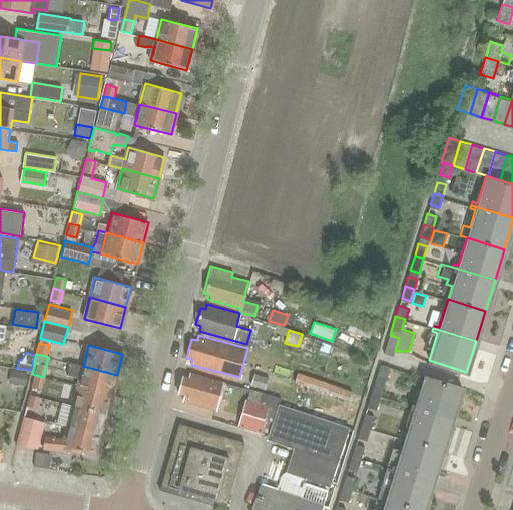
[(117,375),(83,366),(71,363),(68,374),(78,377),(76,385),(112,394),(117,375)]
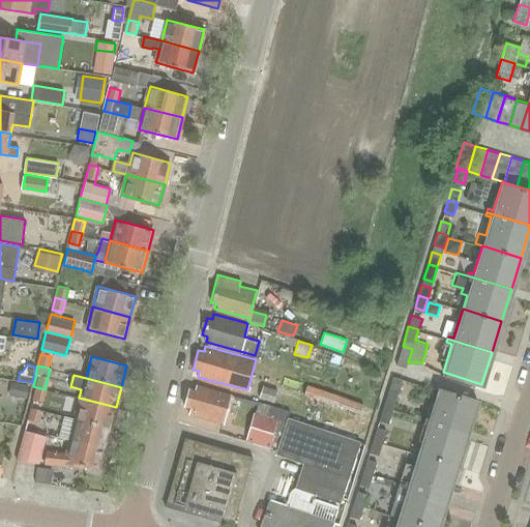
[(393,376),(389,389),(398,392),(403,378),(393,376)]
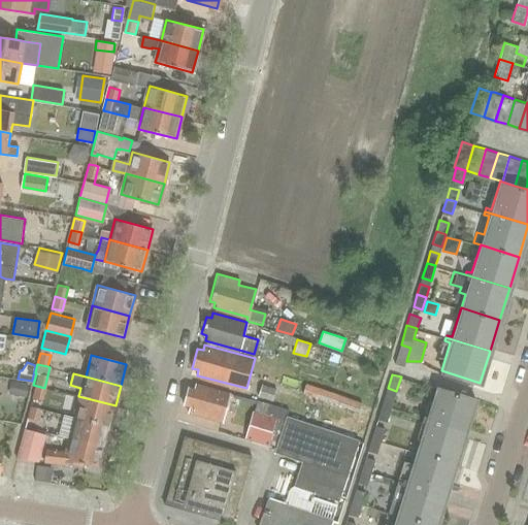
[(221,420),(228,392),(194,383),(193,388),(188,387),(184,403),(189,405),(188,411),(221,420)]
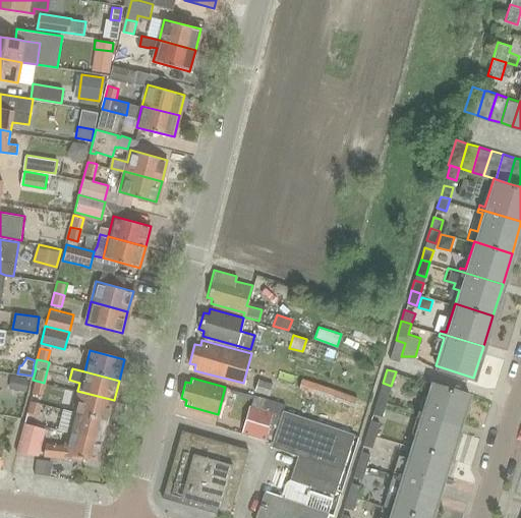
[(367,399),(303,378),(300,387),(355,406),(356,404),(365,407),(367,399)]
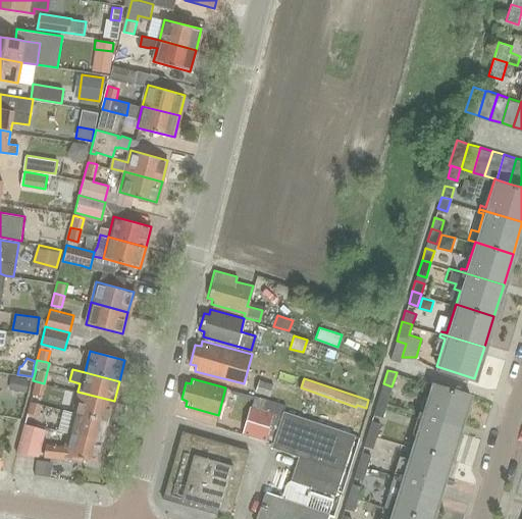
[(259,379),(255,391),(269,396),(273,384),(259,379)]
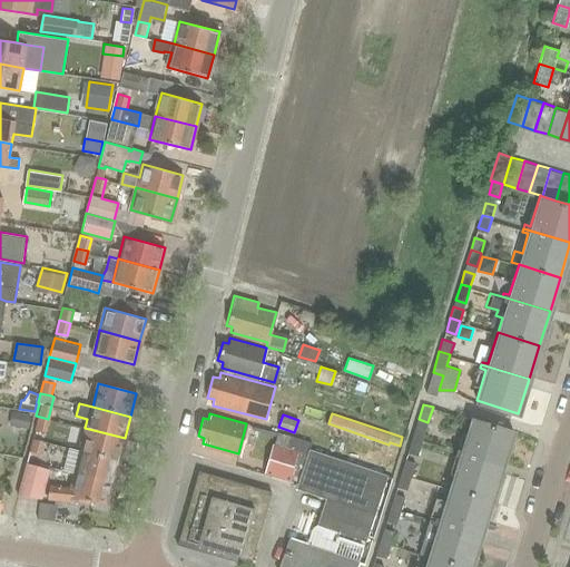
[(36,416),(32,428),(45,431),(48,419),(36,416)]
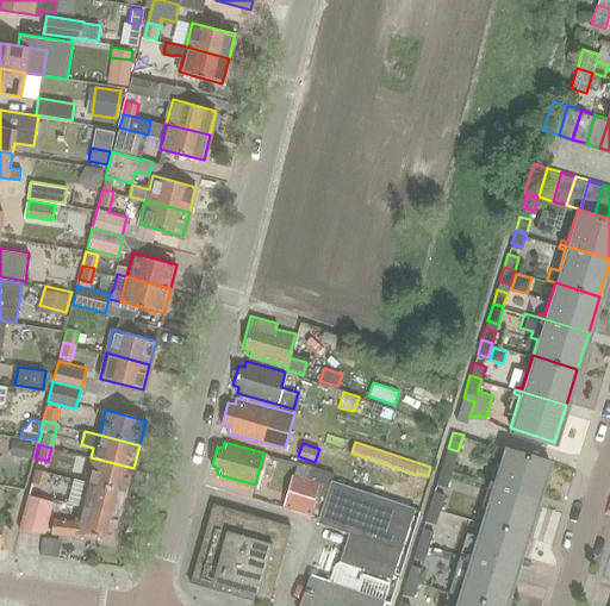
[(537,497),(549,460),(504,444),(493,480),(487,478),(486,481),(537,497)]
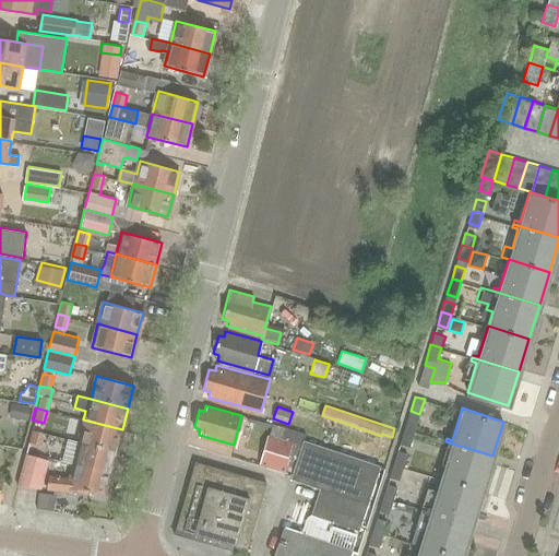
[(116,451),(122,429),(83,420),(78,441),(71,439),(71,440),(116,451)]
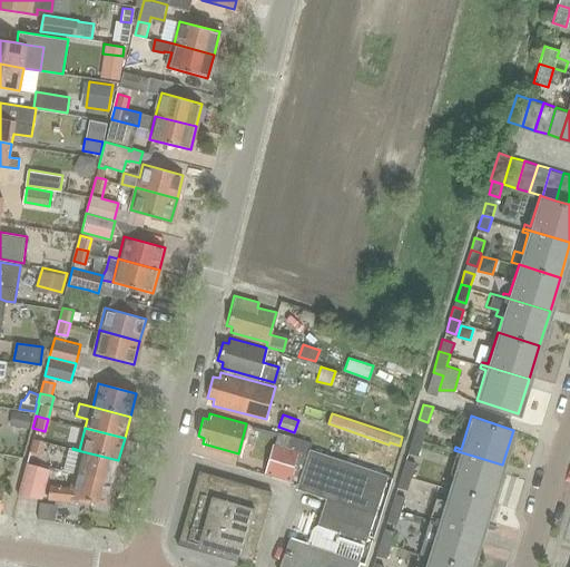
[(415,428),(413,437),(422,440),(425,431),(415,428)]
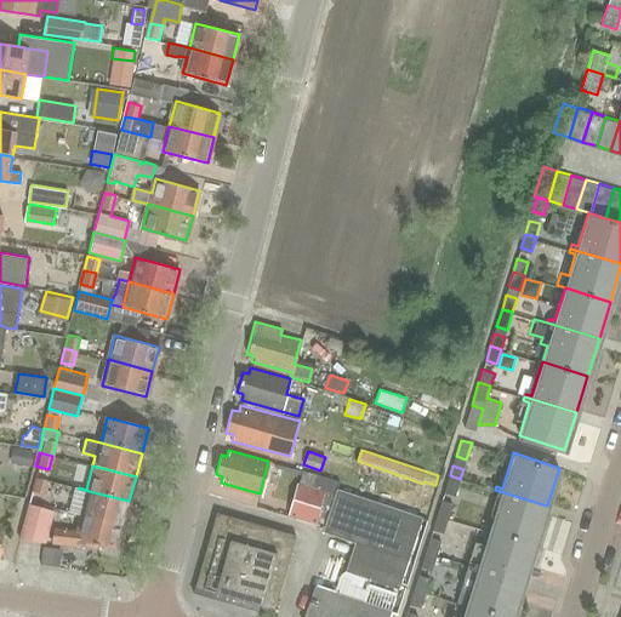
[(460,479),(450,475),(445,491),(456,493),(460,479)]
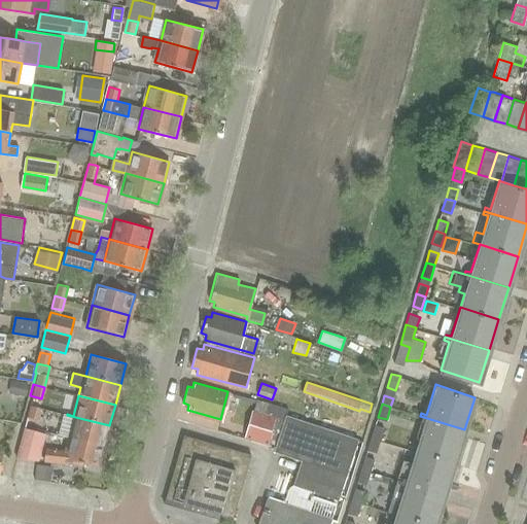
[(38,420),(41,408),(30,406),(27,418),(38,420)]
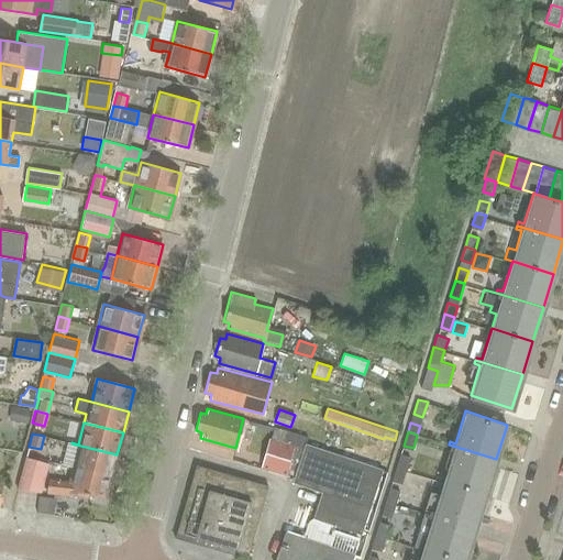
[(286,475),(295,446),(268,438),(260,467),(286,475)]
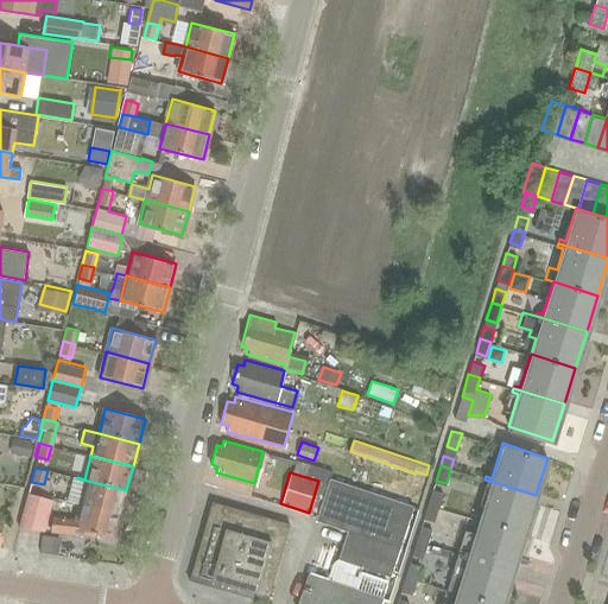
[(316,513),(399,542),(412,504),(328,476),(316,513)]
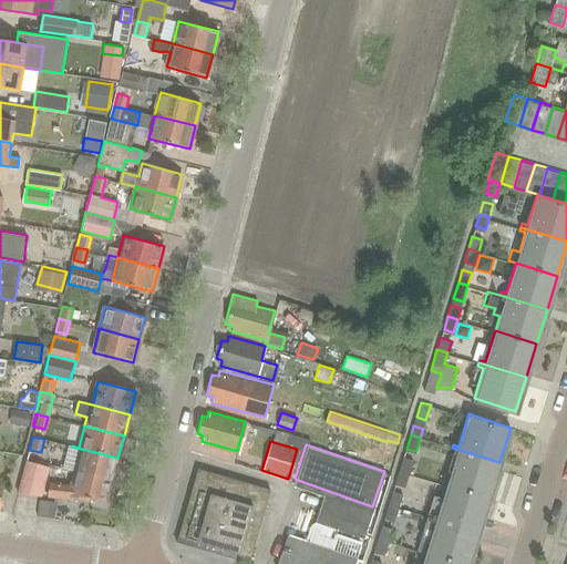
[(112,480),(117,458),(72,447),(66,468),(73,470),(112,480)]
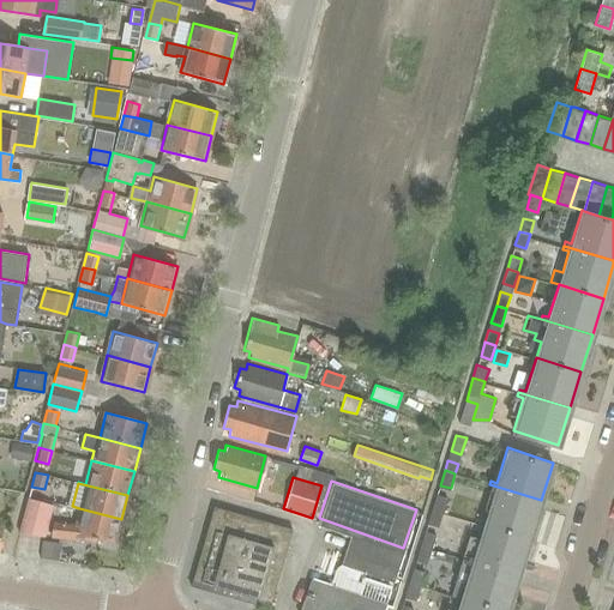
[(494,490),(485,523),(529,537),(541,500),(489,484),(489,488),(494,490)]
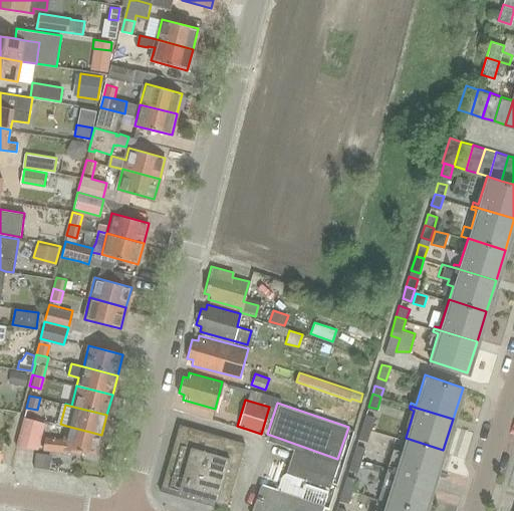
[(375,417),(366,414),(362,427),(371,430),(375,417)]
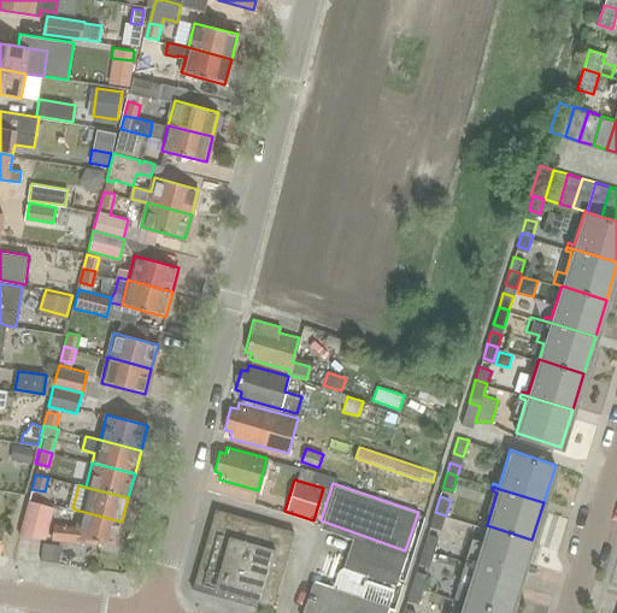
[(46,538),(54,507),(29,501),(21,535),(46,538)]
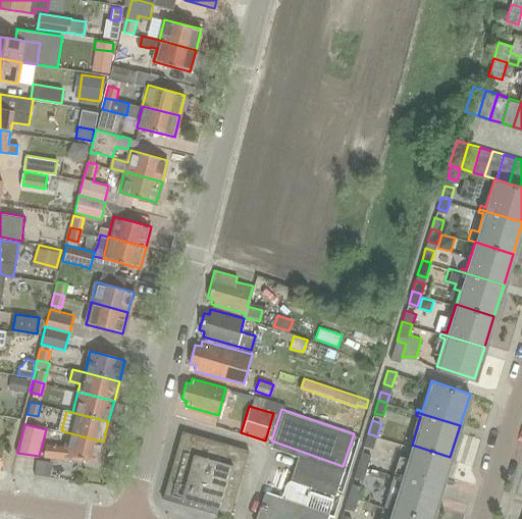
[(228,517),(249,450),(181,430),(162,497),(228,517)]
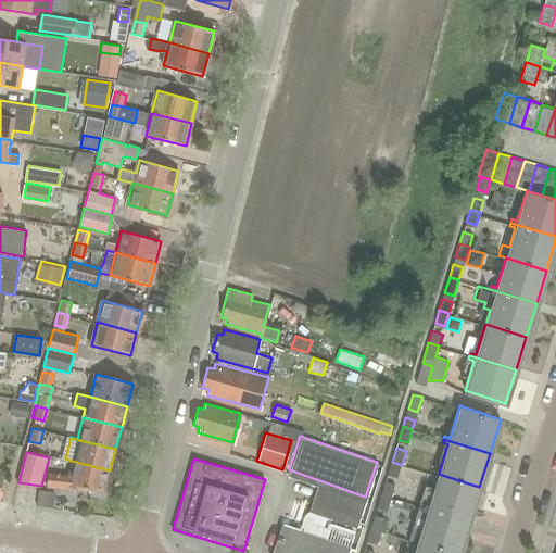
[(104,491),(110,470),(72,461),(67,475),(49,473),(47,486),(68,488),(68,486),(85,490),(86,487),(104,491)]
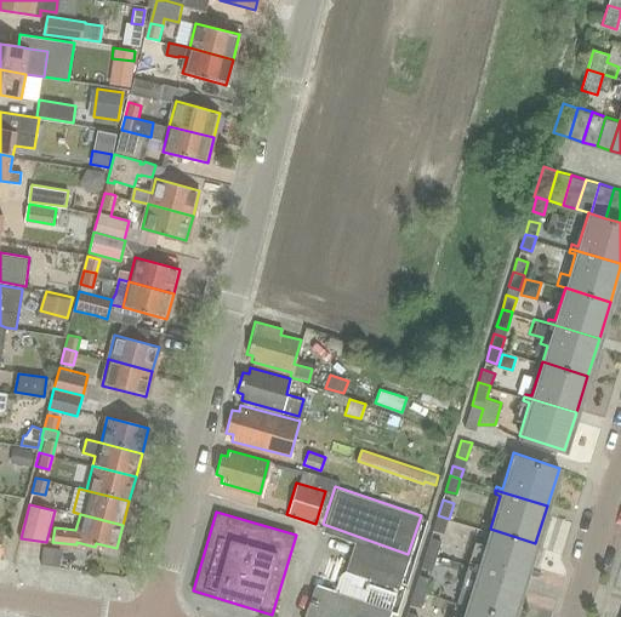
[(438,515),(433,529),(444,532),(449,519),(438,515)]
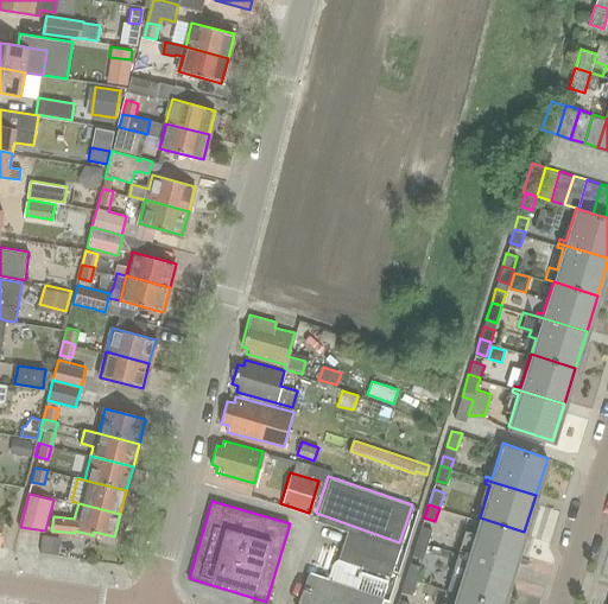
[(388,574),(399,542),(316,513),(314,519),(346,529),(336,557),(388,574)]
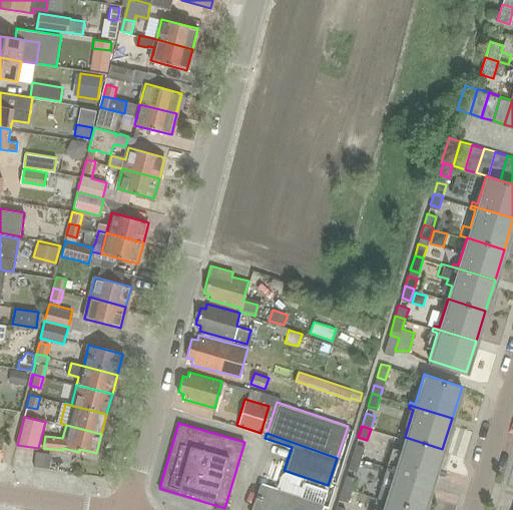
[(433,480),(442,449),(405,437),(401,449),(392,446),(387,462),(391,464),(390,467),(433,480)]
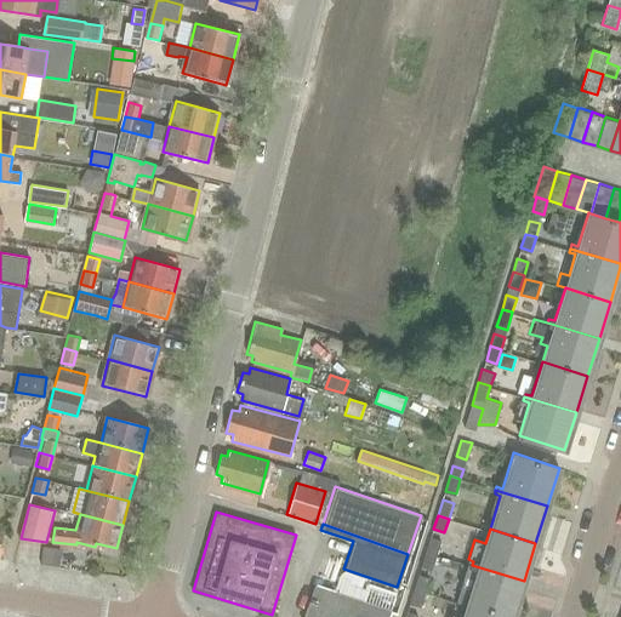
[(431,537),(427,552),(437,555),(442,541),(431,537)]
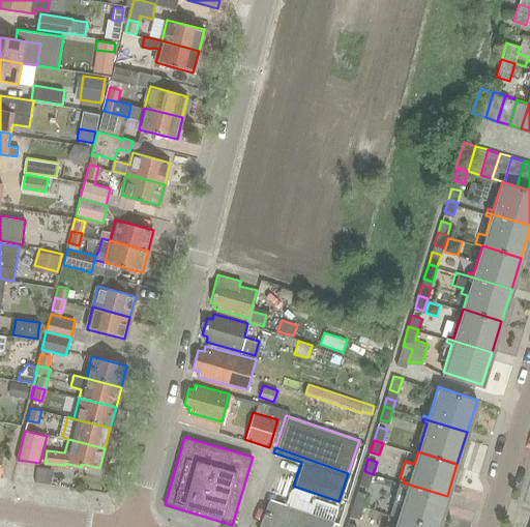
[(364,471),(360,484),(370,487),(373,474),(364,471)]
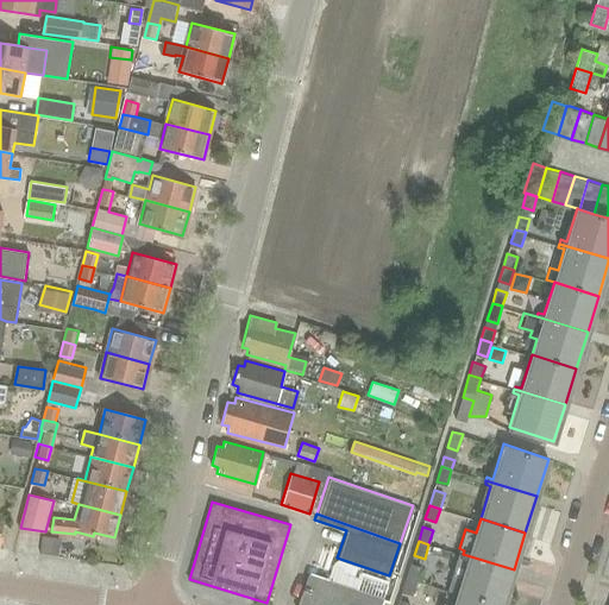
[(468,559),(457,591),(502,604),(514,569),(463,554),(462,558),(468,559)]
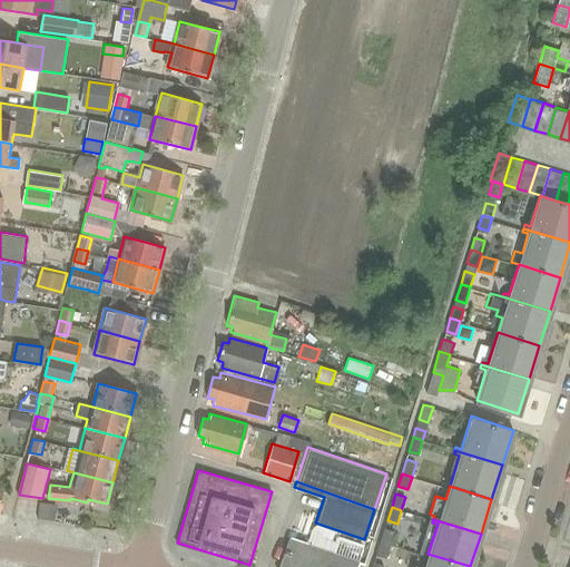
[(395,530),(385,528),(381,541),(391,545),(395,530)]
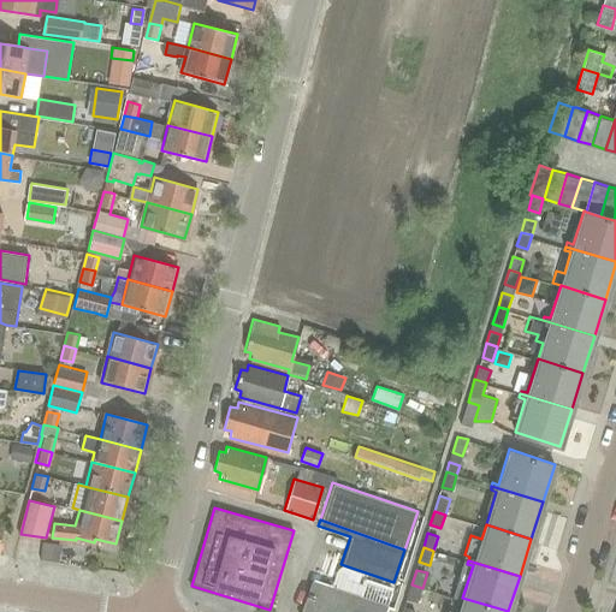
[(383,611),(386,604),(312,578),(300,611),(383,611)]
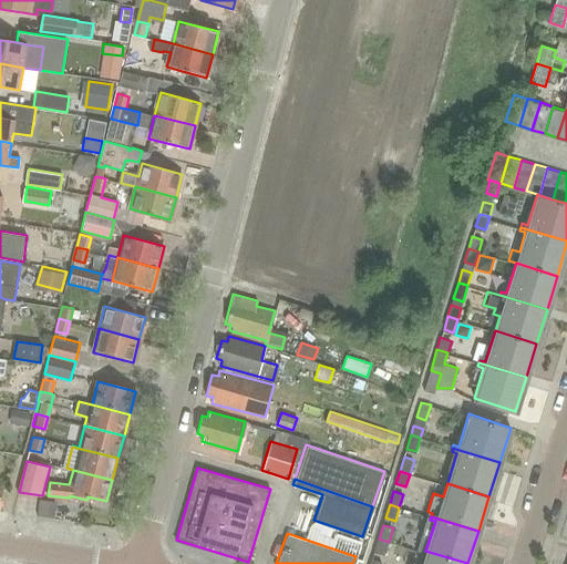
[(389,542),(379,539),(374,552),(384,555),(389,542)]
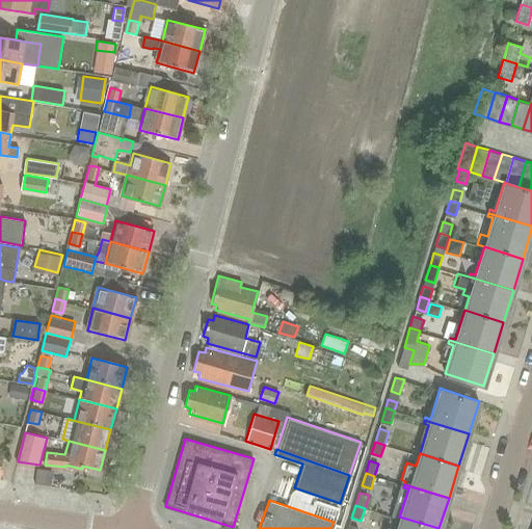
[(439,528),(399,517),(395,528),(439,528)]
